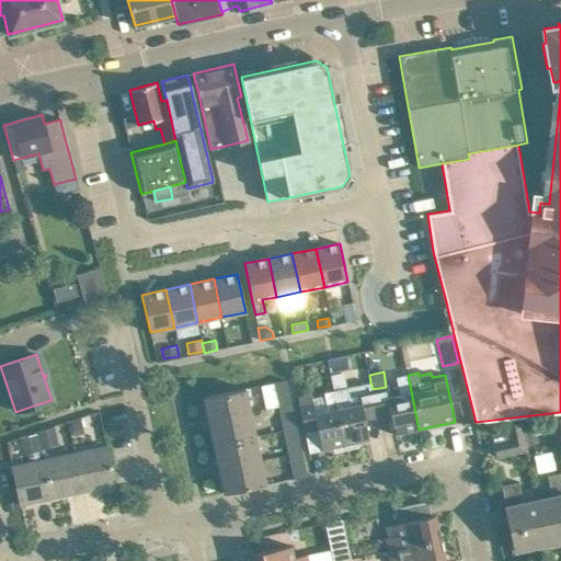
[(386,387),(373,389),(378,416),(390,414),(395,435),(419,430),(408,375),(396,377),(399,396),(389,398),(386,387)]
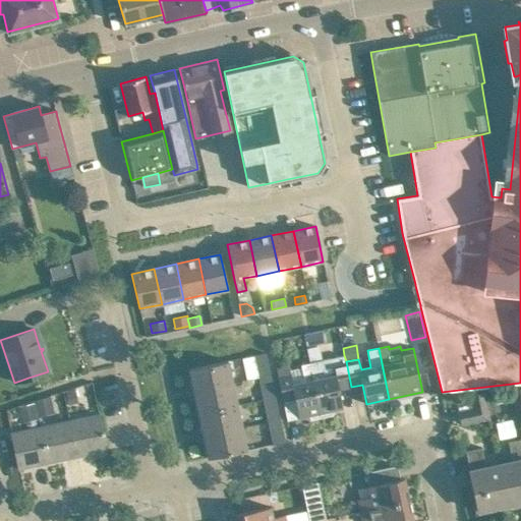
[(254,355),(256,366),(268,364),(266,353),(254,355)]
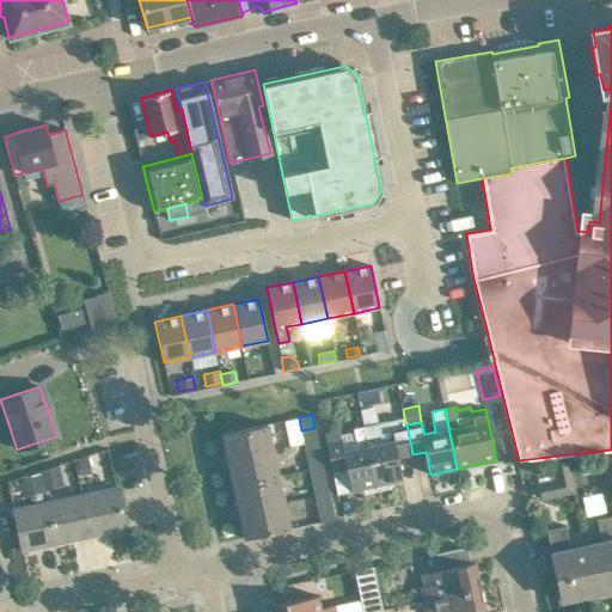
[(365,426),(377,485),(403,481),(398,458),(412,454),(407,424),(404,417),(365,426)]
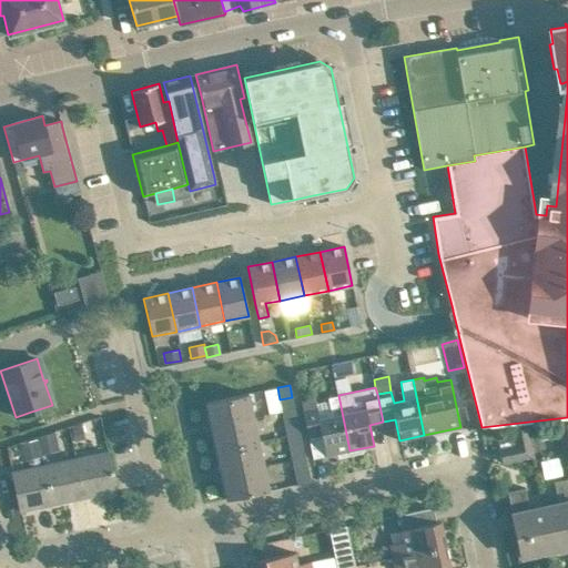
[(247,394),(205,403),(216,452),(259,442),(247,394)]
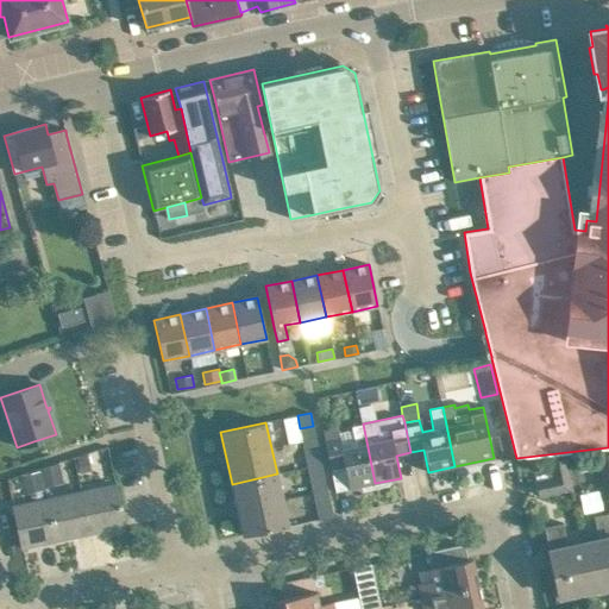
[(325,440),(326,446),(331,470),(345,466),(350,489),(375,483),(363,424),(352,426),(356,446),(343,449),(338,428),(324,431),(326,440),(325,440)]
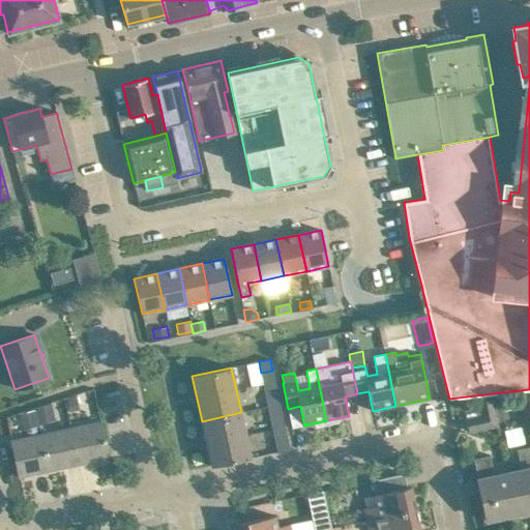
[(274,382),(272,371),(261,373),(264,384),(274,382)]
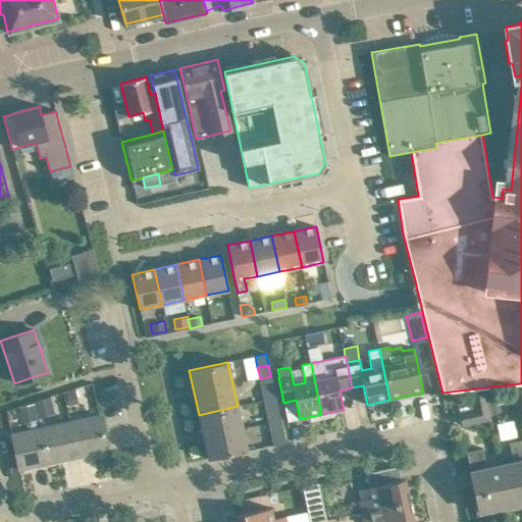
[(431,388),(431,392),(439,389),(436,371),(426,373),(429,388),(431,388)]
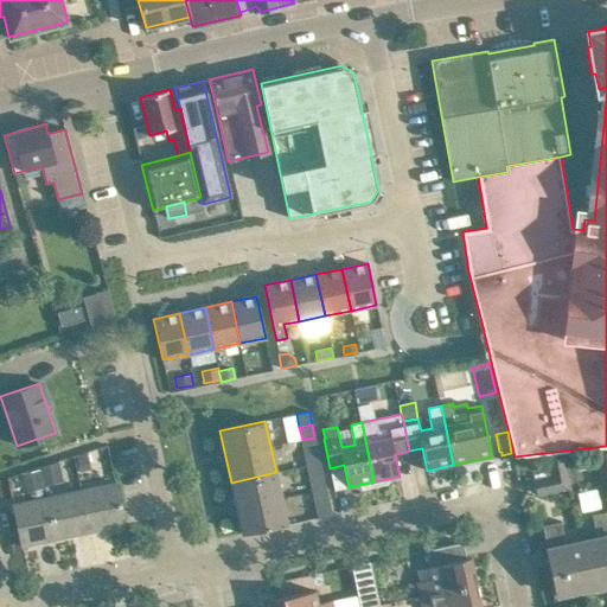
[(317,449),(314,438),(302,440),(305,453),(317,449)]
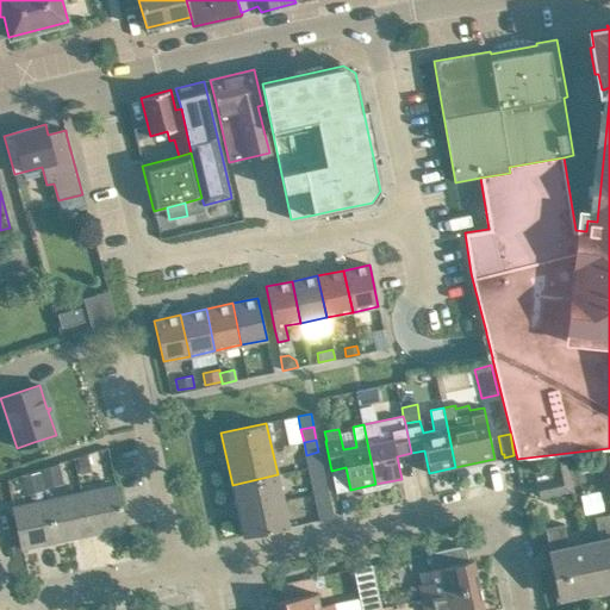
[(318,452),(306,455),(309,468),(322,465),(318,452)]
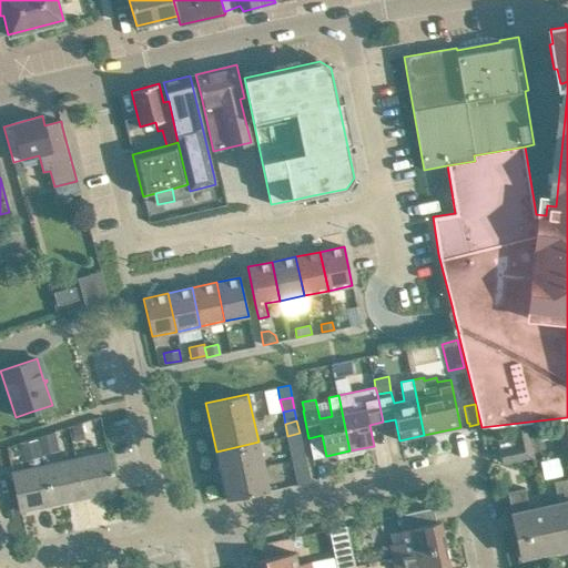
[(567,422),(558,425),(566,467),(567,466),(567,422)]
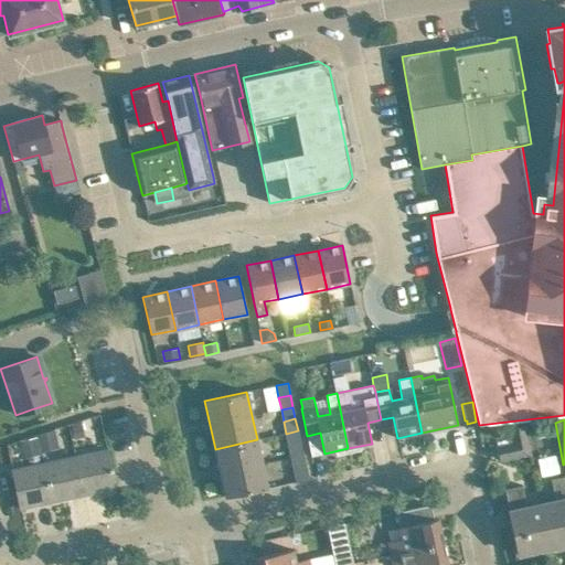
[(512,441),(497,445),(500,460),(531,454),(525,426),(510,429),(512,441)]
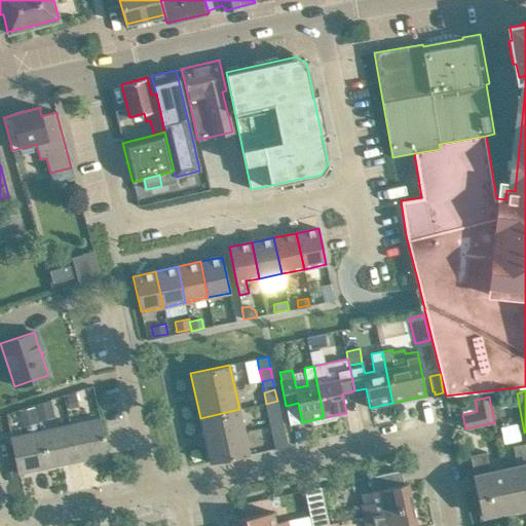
[(279,412),(277,401),(266,404),(269,415),(279,412)]
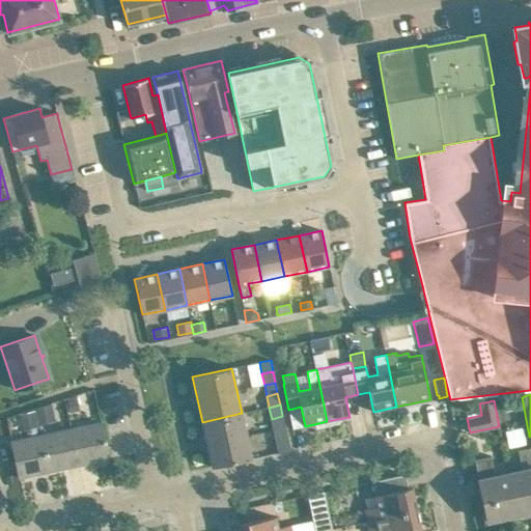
[(242,413),(202,422),(212,467),(251,458),(242,413)]
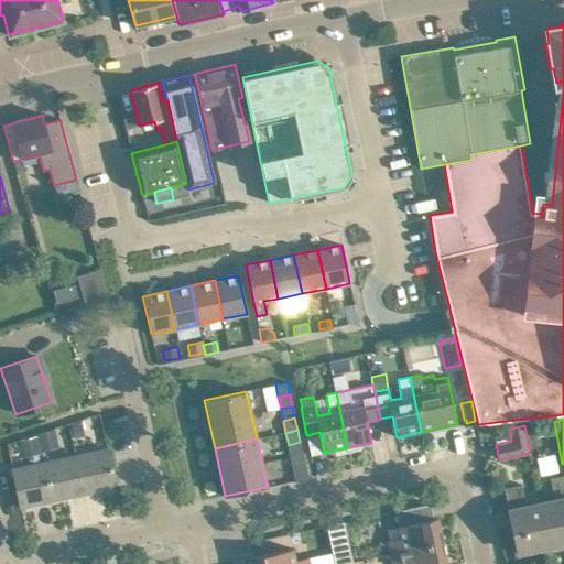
[(300,442),(289,445),(291,456),(302,454),(300,442)]
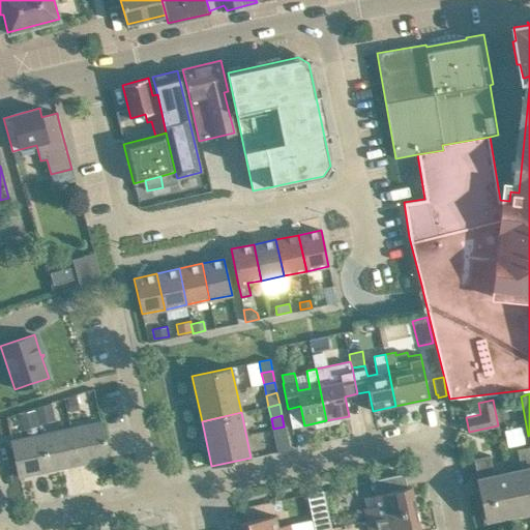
[(100,421),(71,428),(79,465),(109,459),(100,421)]
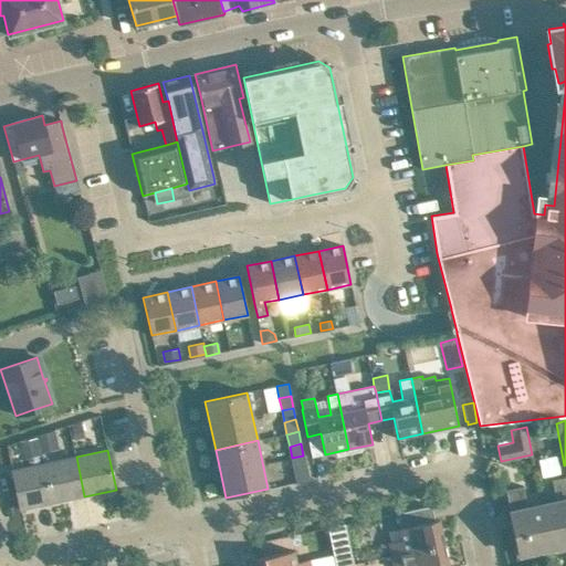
[(306,468),(303,456),(292,458),(294,470),(306,468)]
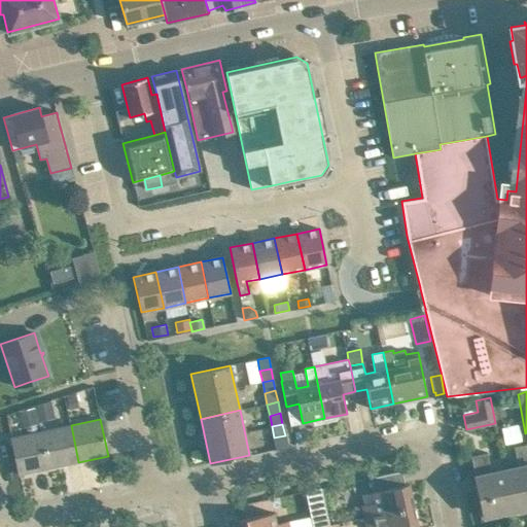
[(49,468),(78,462),(71,425),(42,431),(49,468)]
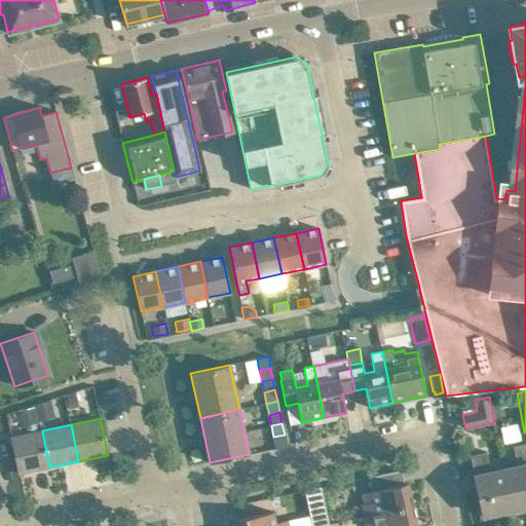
[(19,474),(49,467),(42,430),(11,437),(19,474)]
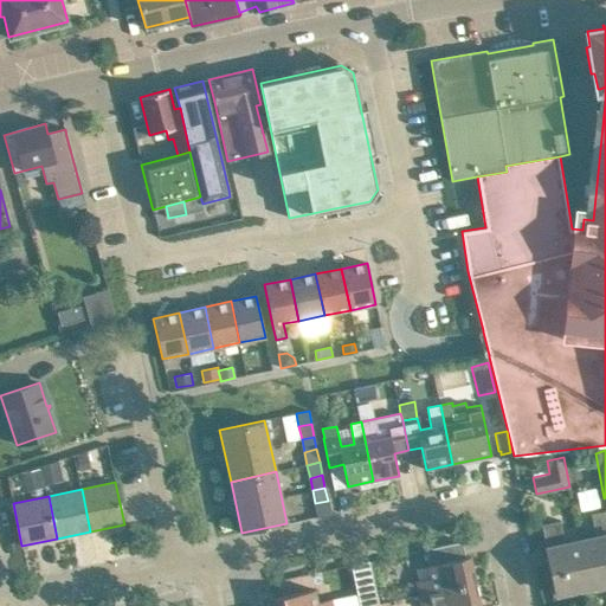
[(315,503),(317,516),(330,514),(328,501),(315,503)]
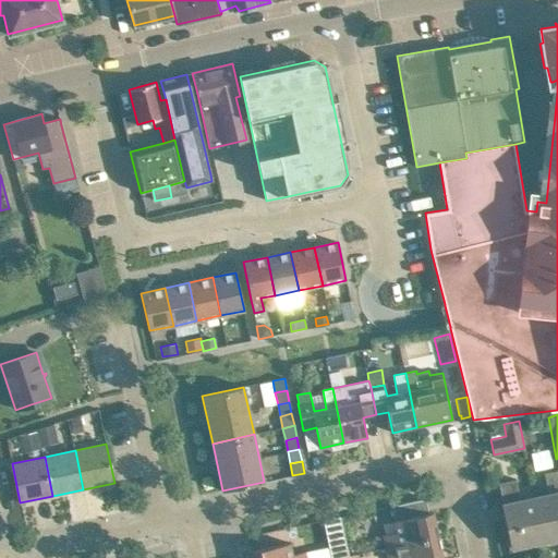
[(535,497),(544,541),(557,536),(557,470),(544,473),(548,495),(535,497)]
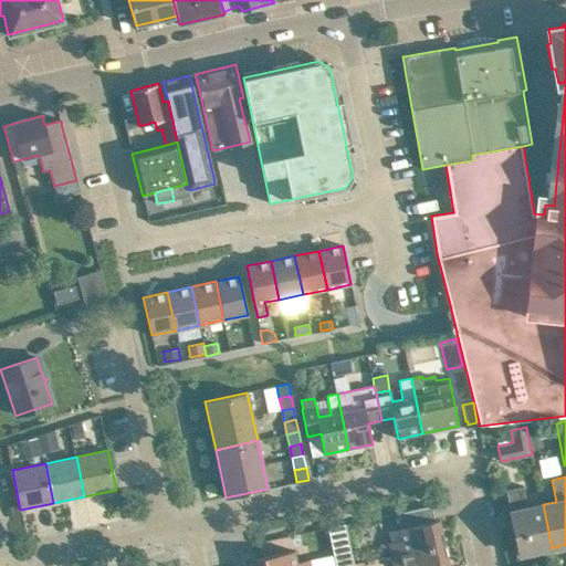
[(523,486),(505,490),(520,555),(552,548),(543,504),(527,507),(523,486)]
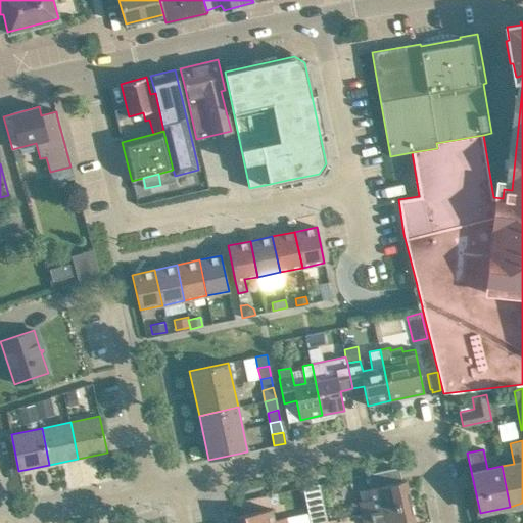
[(359,503),(361,513),(411,503),(406,480),(369,488),(371,500),(359,503)]
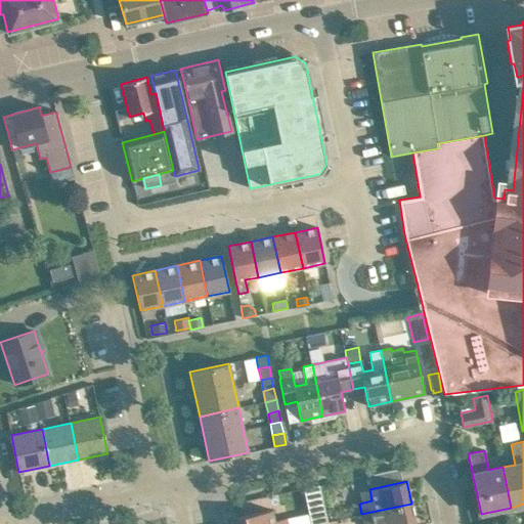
[(303,488),(310,523),(315,523),(328,522),(319,485),(303,488)]
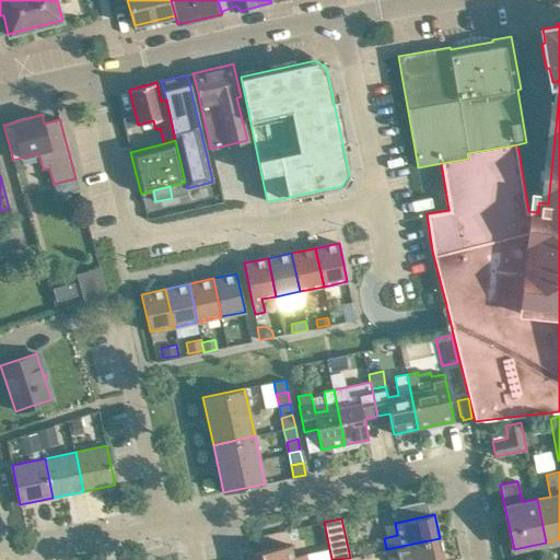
[(443,559),(441,544),(440,538),(386,549),(388,559),(400,559),(403,559),(401,559),(443,559)]
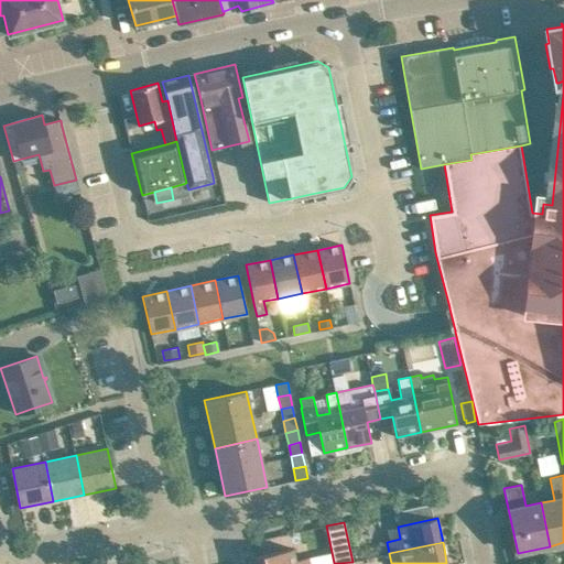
[(252,557),(253,563),(308,563),(308,557),(295,561),(292,549),(252,557)]
